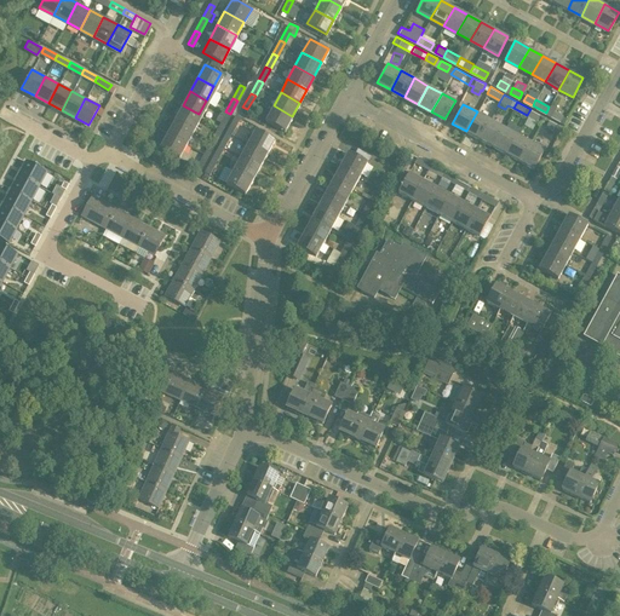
[(191,127),(199,114),(183,105),(176,119),(191,127)]
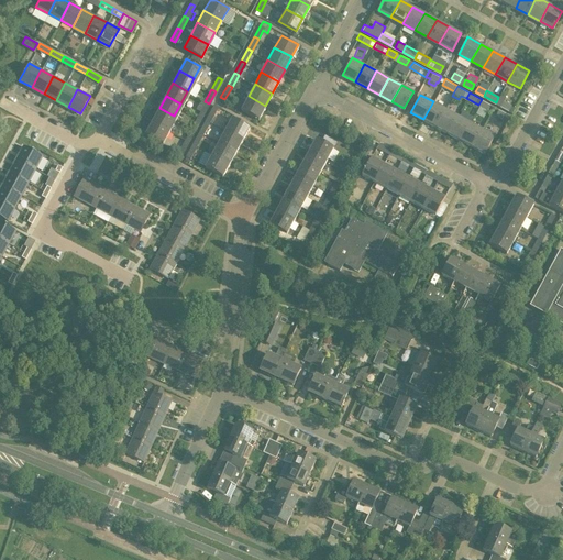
[(258,118),(265,106),(249,96),(241,109),(258,118)]
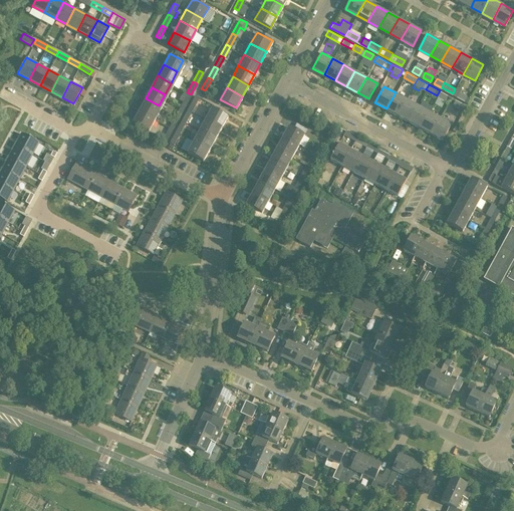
[(440,90),(437,95),(444,99),(447,94),(440,90)]
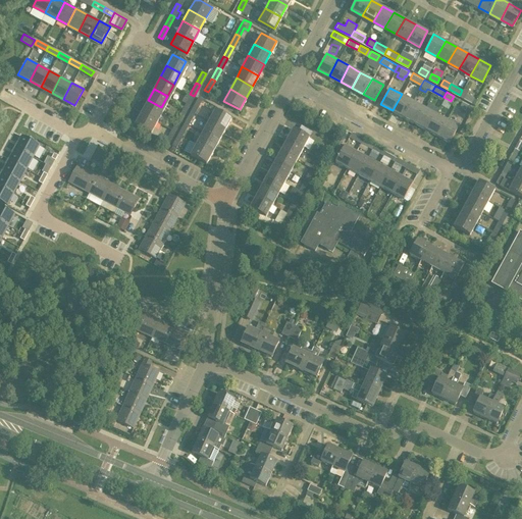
[(471,101),(474,96),(467,92),(463,97),(471,101)]
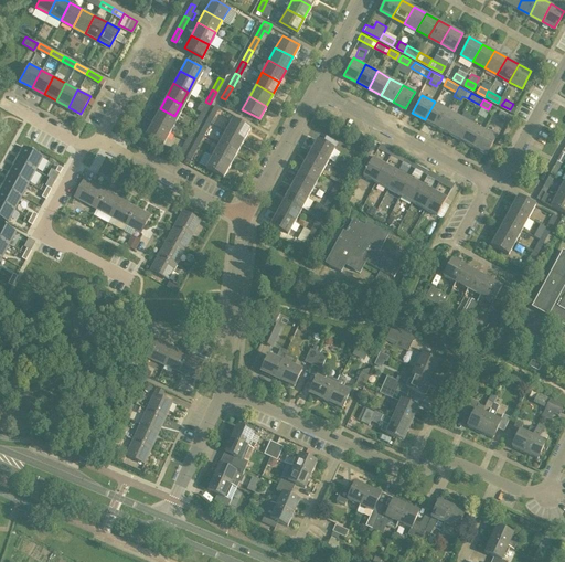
[(203,116),(210,104),(205,102),(199,114),(203,116)]
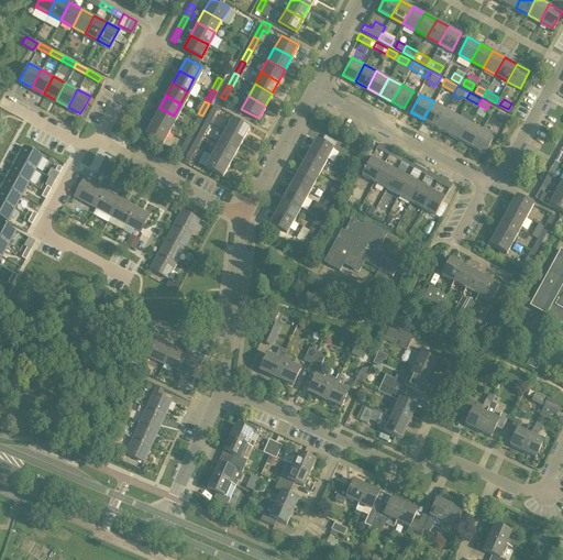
[(435,125),(445,108),(433,101),(423,119),(435,125)]
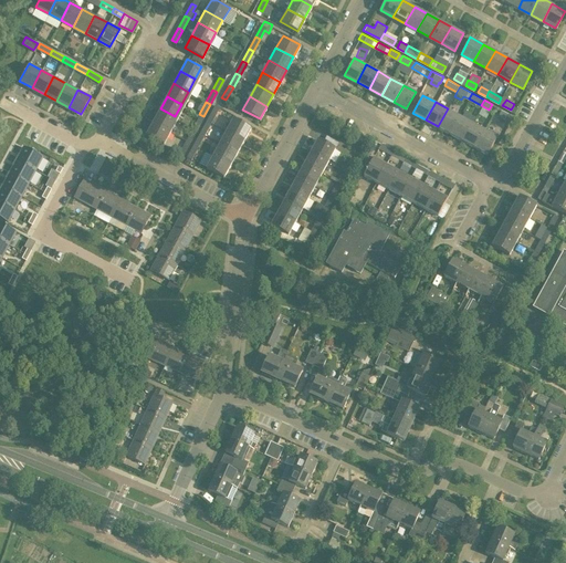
[(207,120),(211,122),(219,105),(216,103),(207,120)]
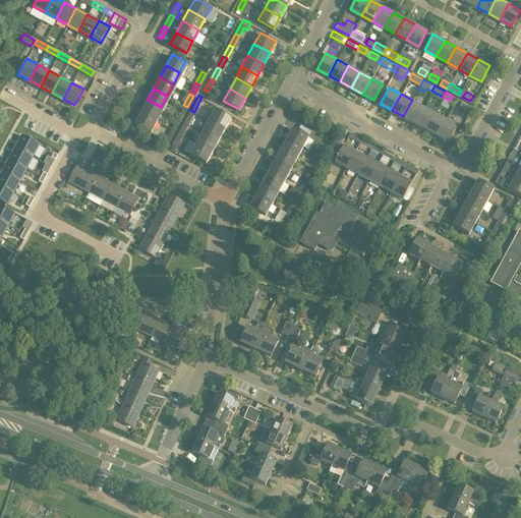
[(155,118),(161,107),(148,100),(141,111),(155,118)]
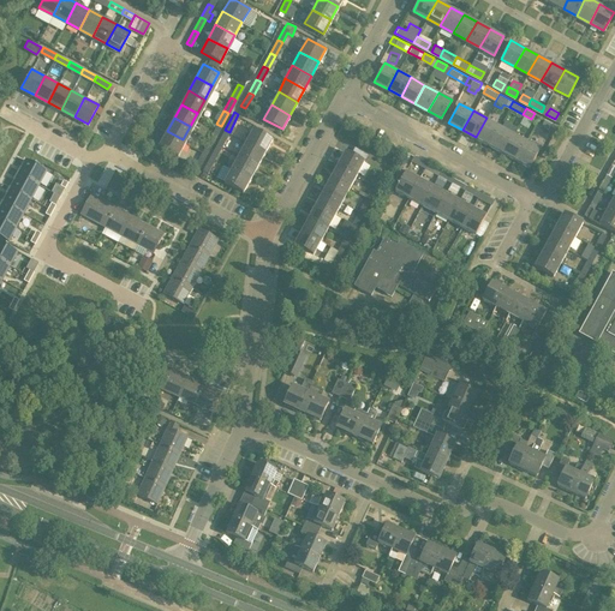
[(489,144),(500,126),(487,118),(476,137),(489,144)]
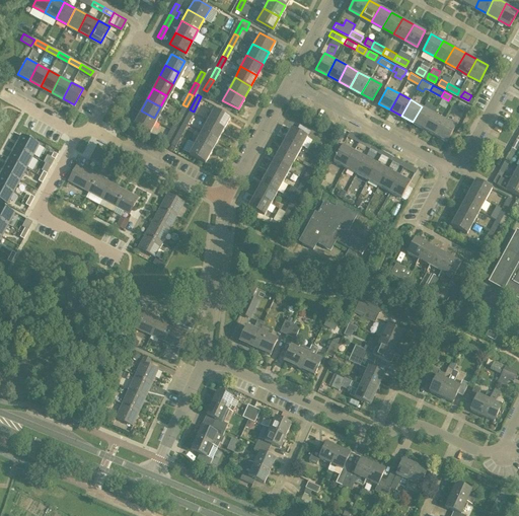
[(467,111),(470,105),(466,103),(459,99),(456,105),(463,108),(467,111)]
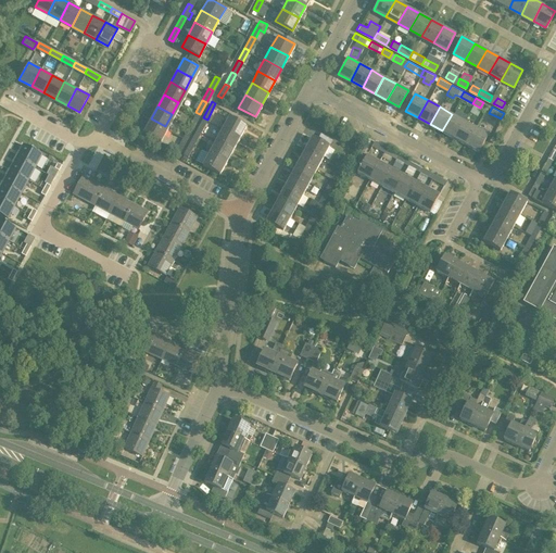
[(193,126),(200,114),(196,112),(189,124),(193,126)]
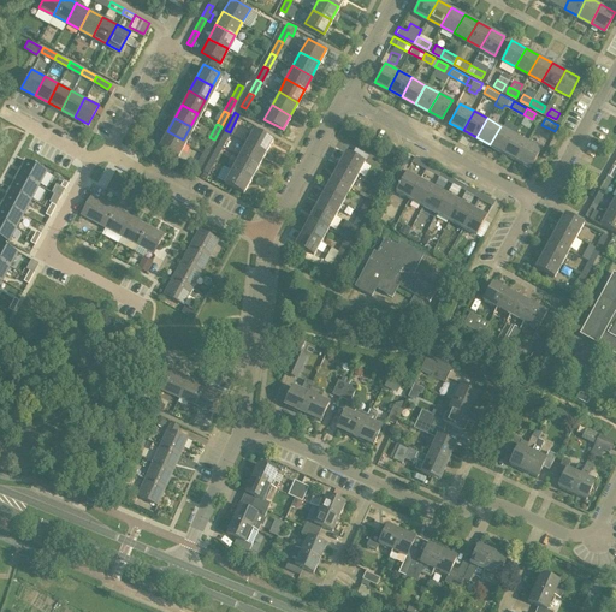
[(246,141),(265,150),(273,137),(254,126),(246,141)]
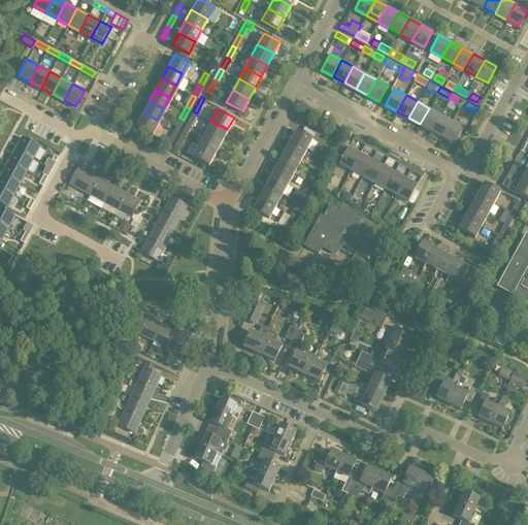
[(431,130),(440,115),(429,108),(420,124),(431,130)]
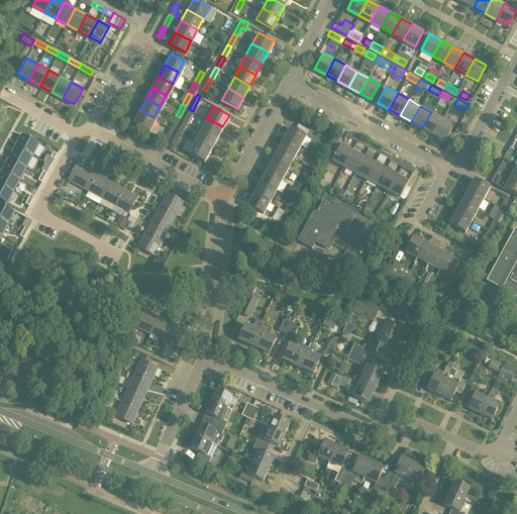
[(187,122),(193,111),(189,109),(183,120),(187,122)]
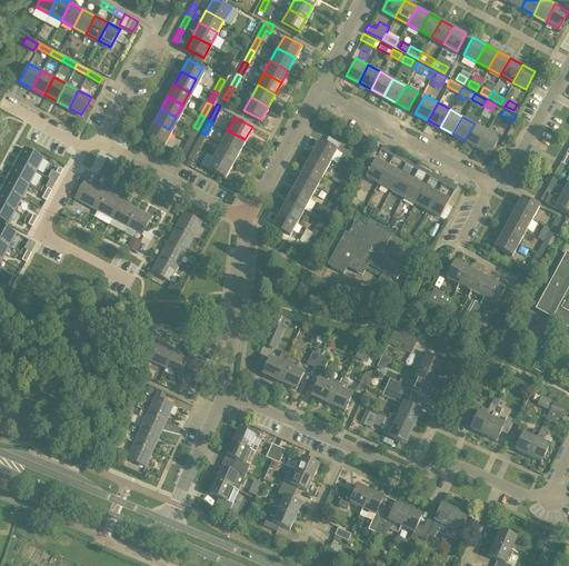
[(161,141),(169,129),(155,121),(147,133),(161,141)]
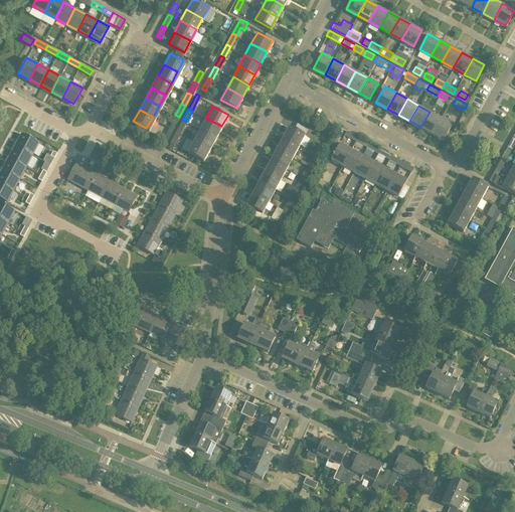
[(433,133),(441,118),(430,112),(420,127),(433,133)]
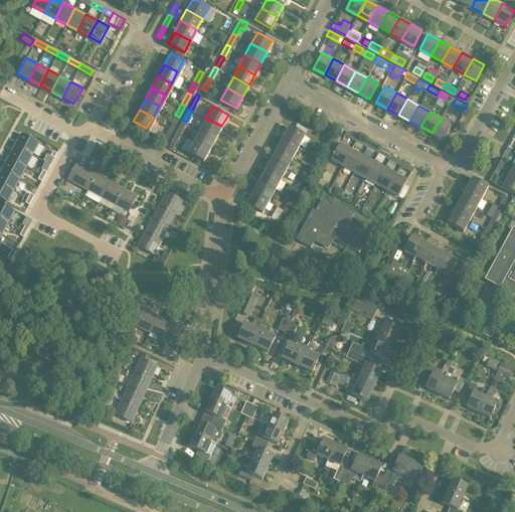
[(173,128),(179,117),(175,115),(169,126),(173,128)]
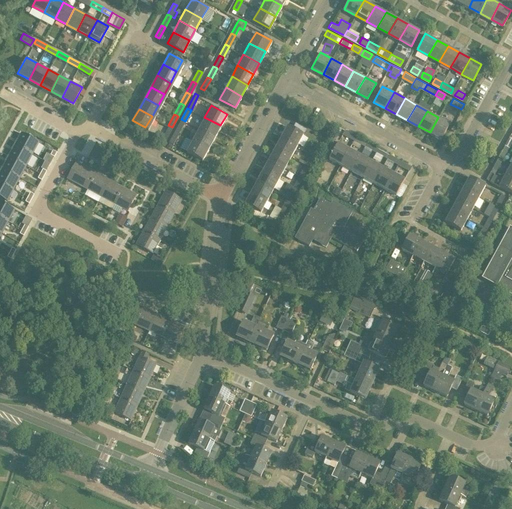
[(214,137),(220,125),(204,117),(199,128),(214,137)]
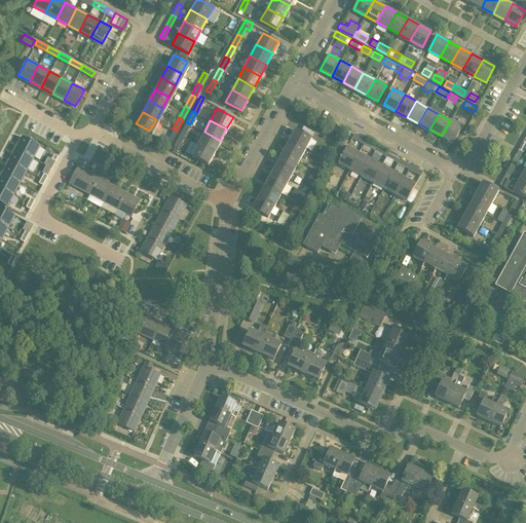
[(450,120),(442,136),(453,142),(461,126),(450,120)]
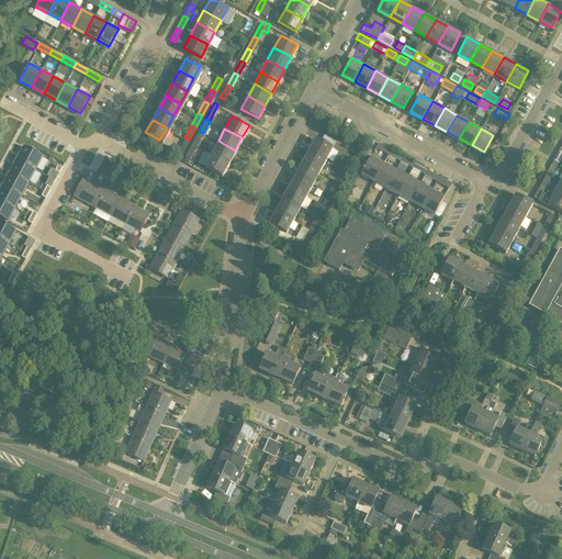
[(197,144),(203,133),(199,131),(192,142),(197,144)]
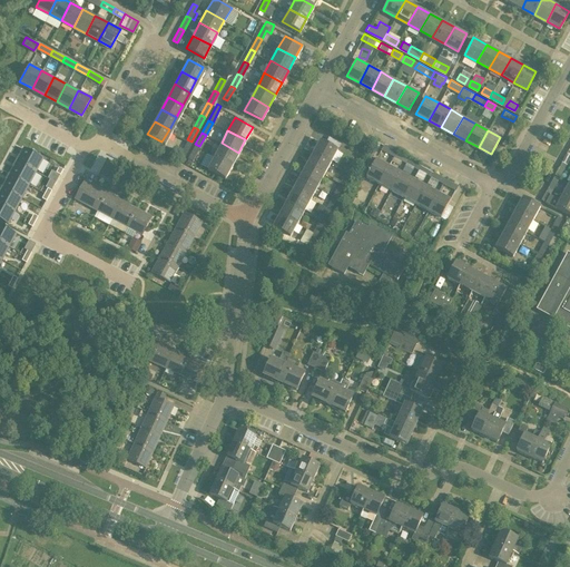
[(313,152),(331,160),(337,148),(320,138),(313,152)]
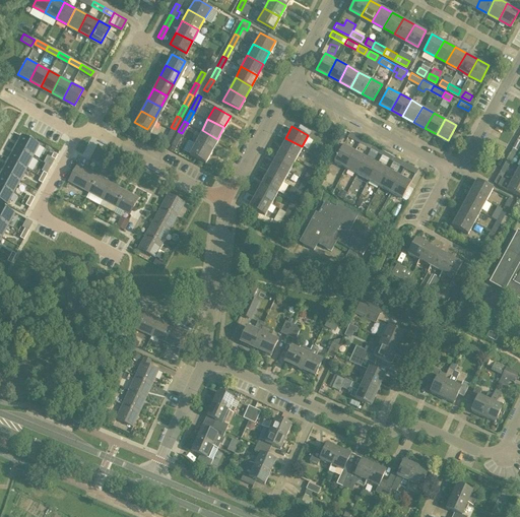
[(168,141),(175,129),(171,127),(165,139),(168,141)]
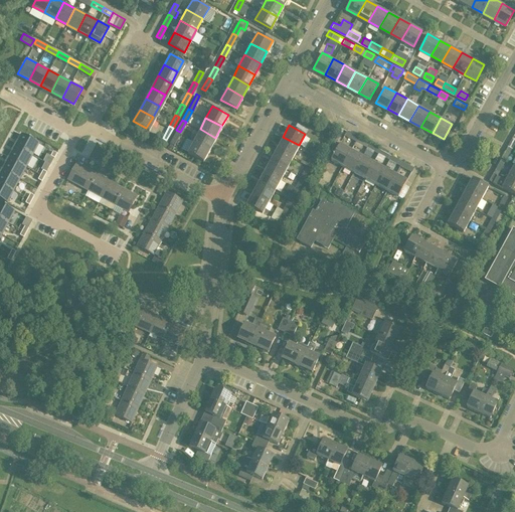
[(209,149),(215,138),(200,129),(194,140),(209,149)]
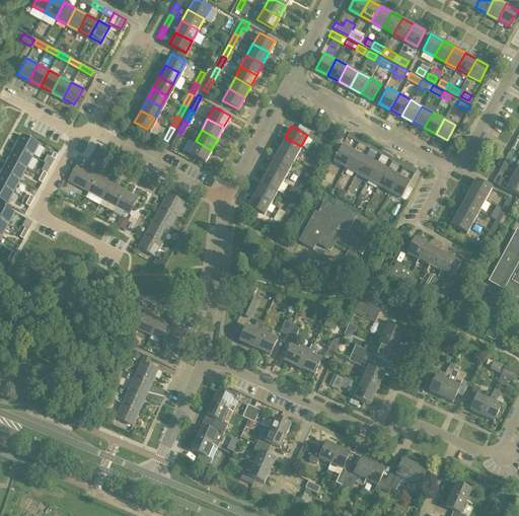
[(175,145),(181,133),(177,131),(171,143),(175,145)]
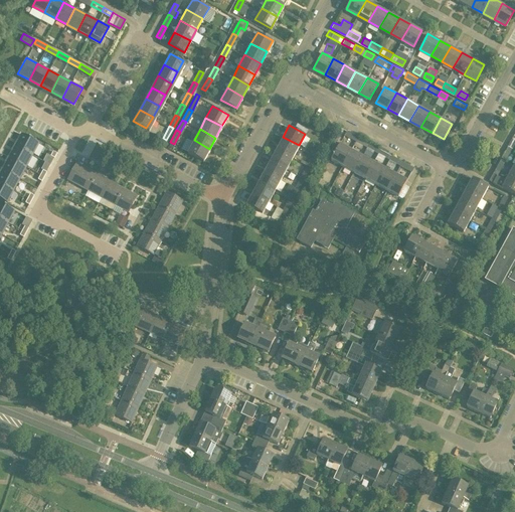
[(344,134),(352,138),(354,134),(346,130),(344,134)]
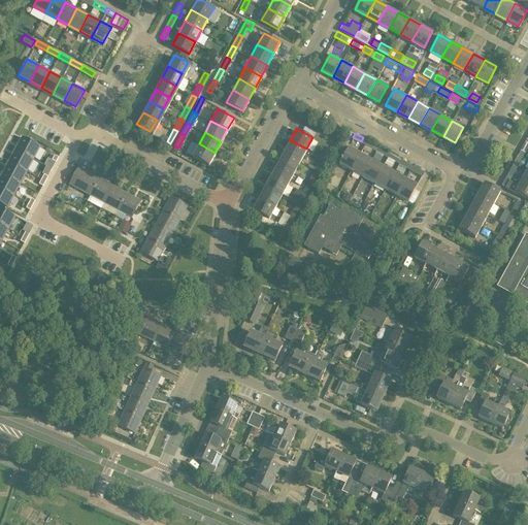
[(22,134),(14,146),(33,156),(39,144),(22,134)]
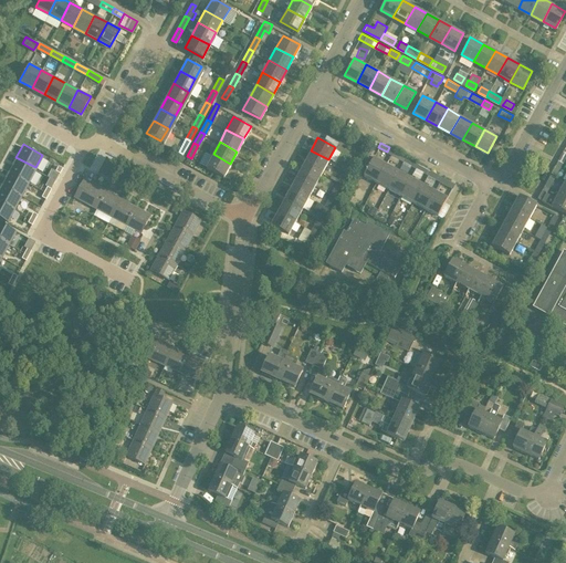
[(404,160),(406,156),(394,149),(391,154),(390,154),(388,158),(397,162),(399,158),(404,160)]
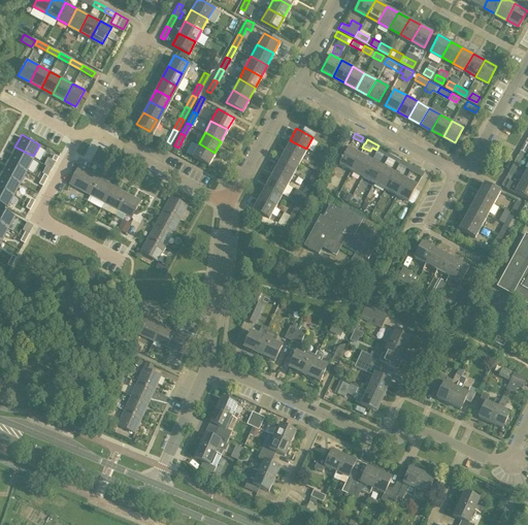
[(300,160),(306,149),(290,140),(284,152),(300,160)]
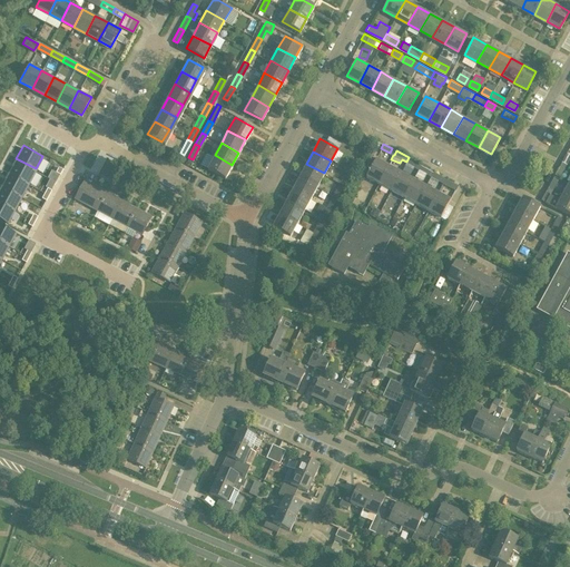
[(225,177),(232,165),(215,155),(207,168),(225,177)]
